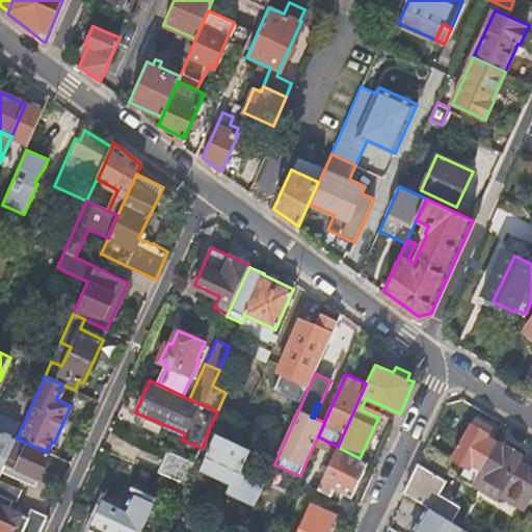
[(476,480),(482,470),(497,443),(488,437),(493,428),(476,419),(453,460),(467,468),(463,474),(476,480)]
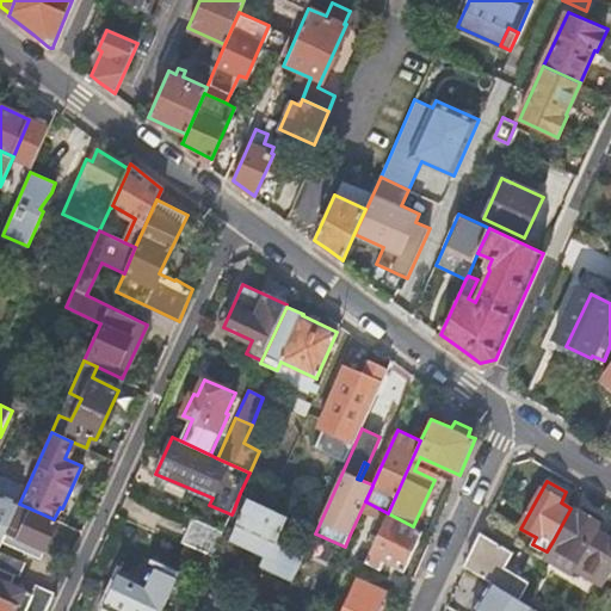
[(266,568),(278,542),(288,518),(248,500),(250,498),(240,493),(233,512),(240,516),(229,539),(265,556),(261,567),(266,568)]
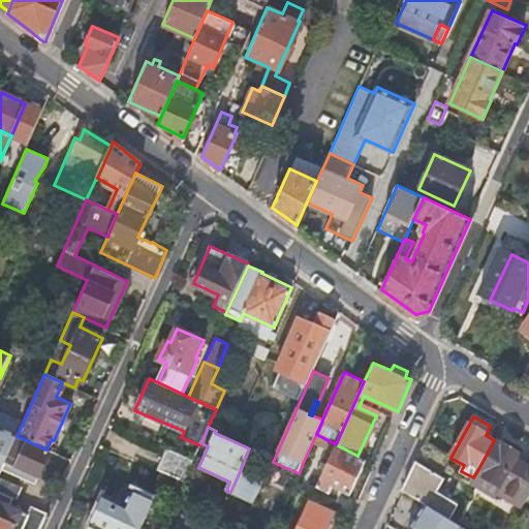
[(0,428),(0,471),(3,465),(17,436),(0,428)]
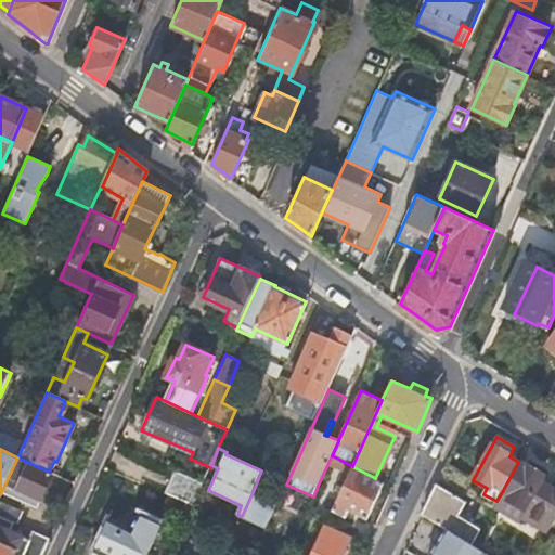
[(39,499),(51,473),(49,472),(17,457),(3,488),(30,501),(33,495),(39,499)]
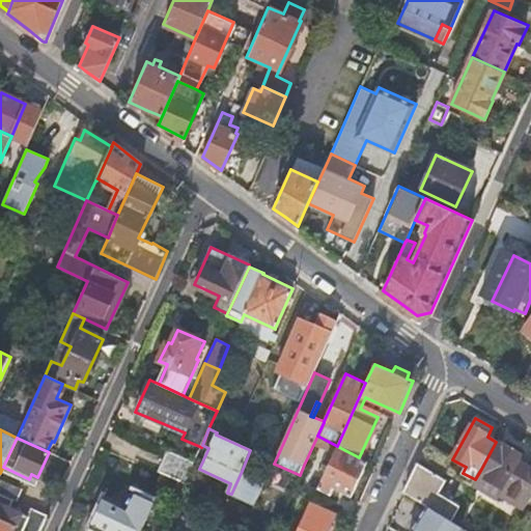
[(504,447),(496,442),(481,469),(475,479),(474,482),(499,498),(501,494),(526,508),(530,498),(530,462),(527,468),(519,463),(524,455),(506,444),(504,447)]
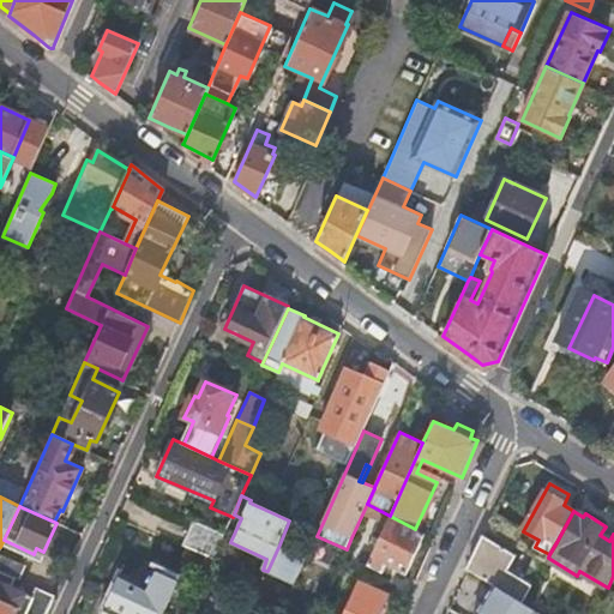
[(415,529),(390,516),(389,518),(381,516),(379,521),(386,524),(367,565),(383,572),(386,564),(408,573),(426,534),(415,529)]
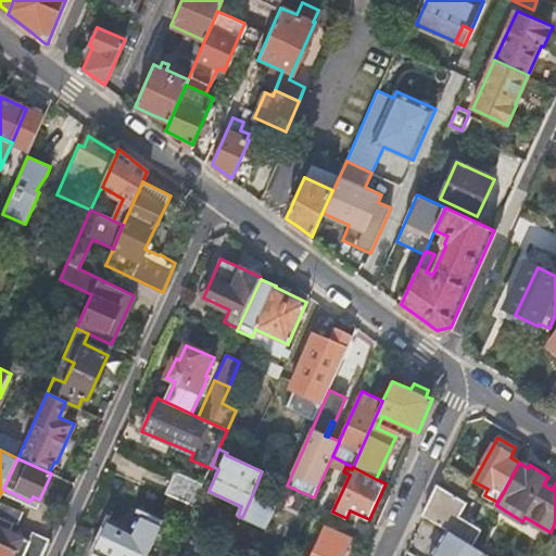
[(181,475),(177,472),(168,493),(194,505),(204,484),(181,475)]
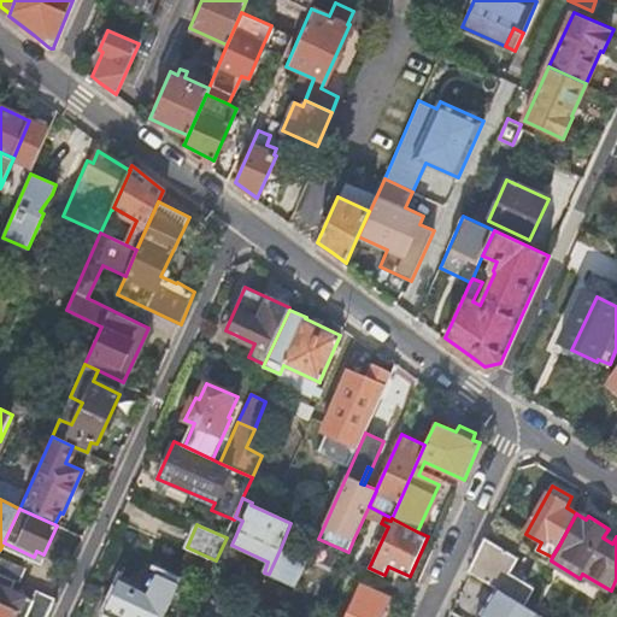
[(486,539),(470,571),(497,588),(526,605),(546,568),(539,564),(528,583),(526,582),(528,577),(513,568),(518,558),(486,539)]
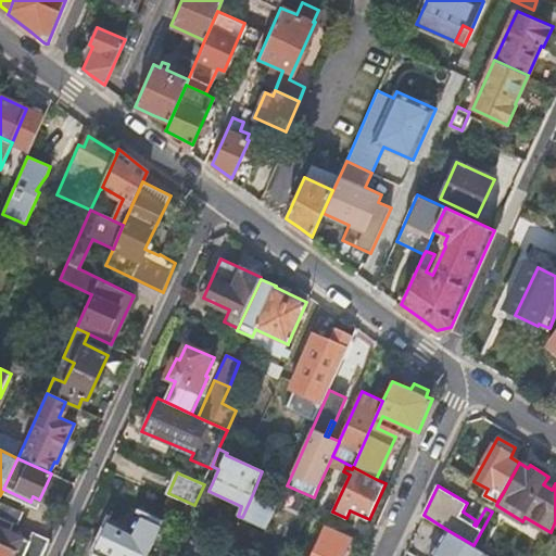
[(267,529),(278,505),(253,493),(242,517),(267,529)]
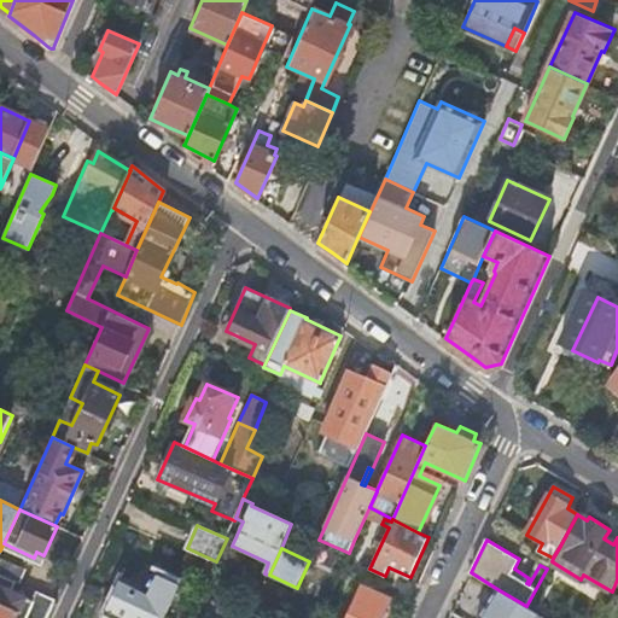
[(0,572),(17,581),(21,582),(27,569),(0,555),(0,572)]
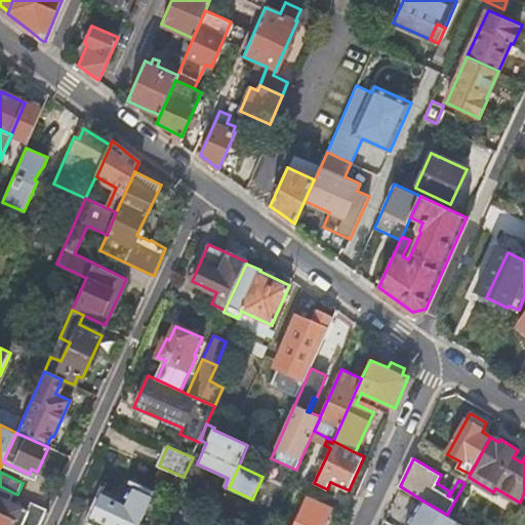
[(14,493),(0,486),(0,524),(40,524),(48,508),(32,500),(28,510),(10,502),(14,493)]
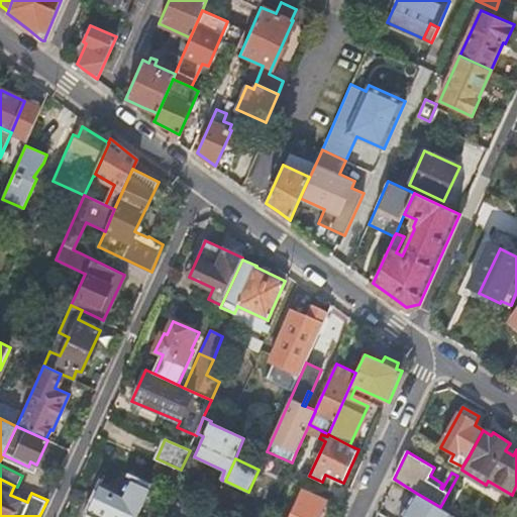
[(137,516),(150,489),(129,479),(123,492),(104,484),(91,515),(94,516),(137,516)]
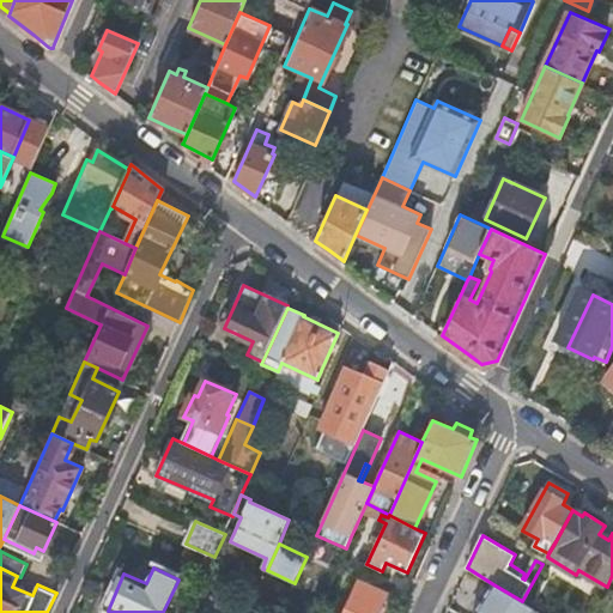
[(204,581),(222,589),(226,577),(210,569),(204,581)]
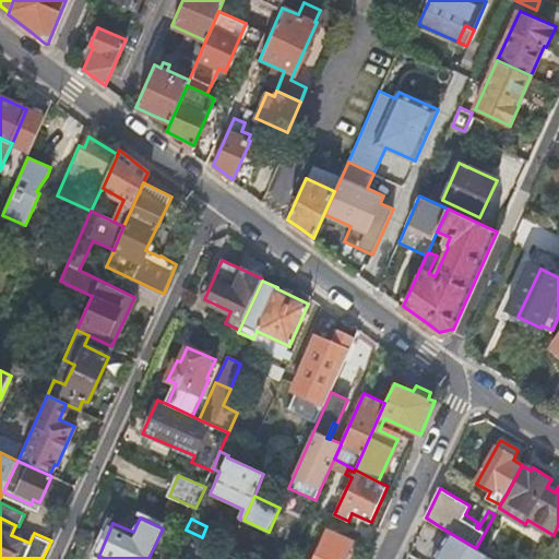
[(345,558),(346,558),(355,539),(339,533),(328,527),(313,558),(345,558)]
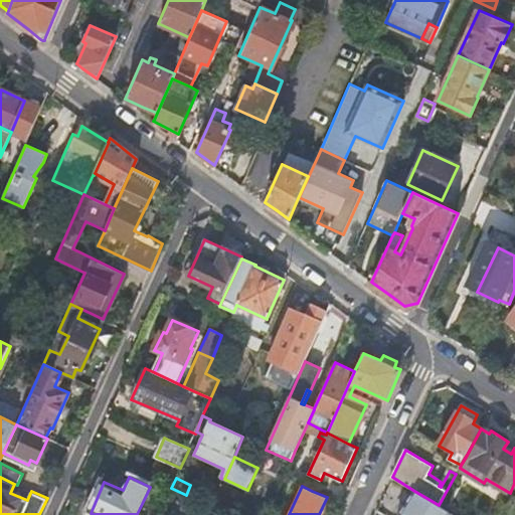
[(455,514),(439,505),(414,491),(399,514),(455,514)]
